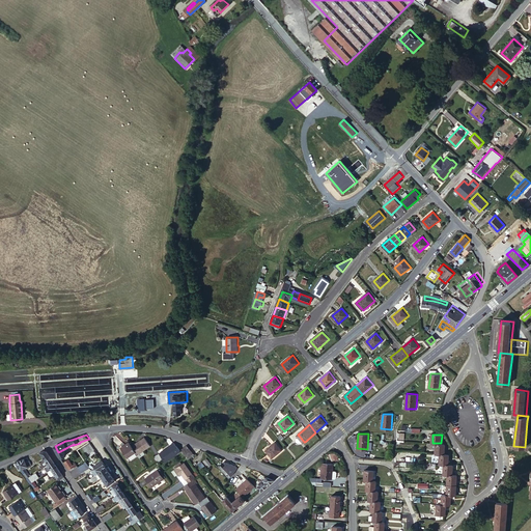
[(138,451),(139,453),(152,445),(146,437),(134,445),(138,451)]
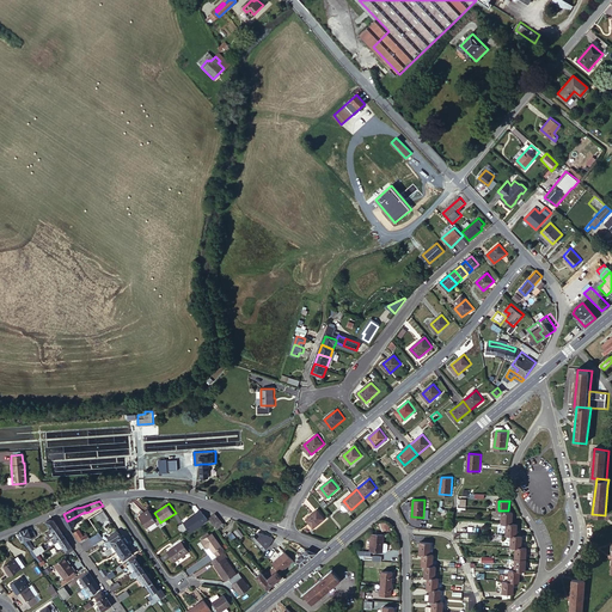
[(154,513),(151,508),(145,512),(146,514),(141,516),(148,527),(150,526),(158,520),(159,520),(154,513)]
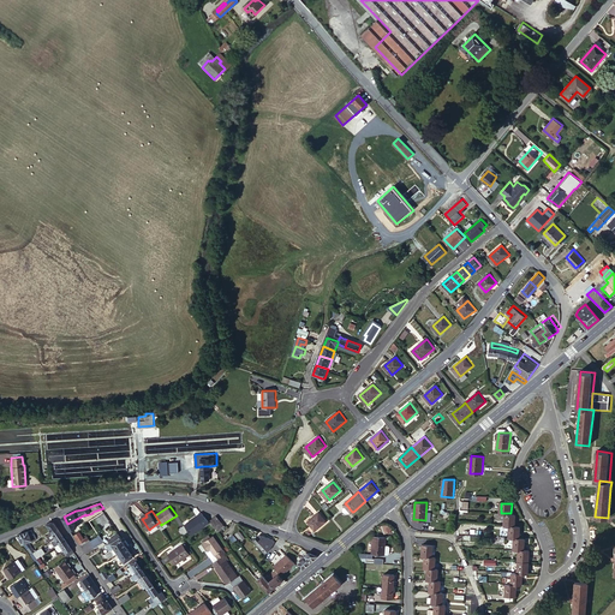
[(212,521),(203,512),(198,515),(199,515),(186,524),(191,530),(193,535),(213,521),(212,521)]
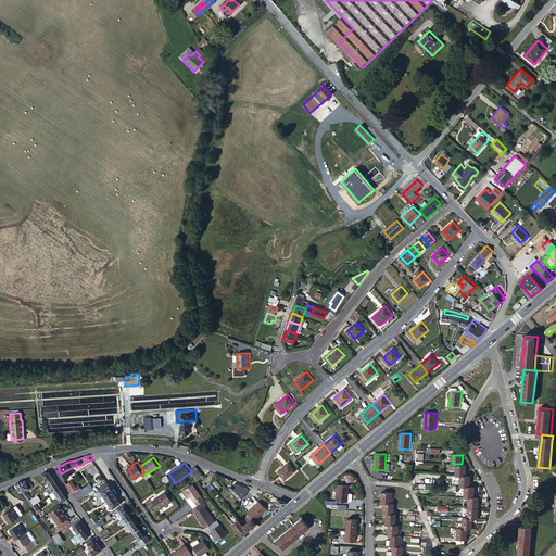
[(297,470),(289,463),(279,470),(286,479),(297,470)]
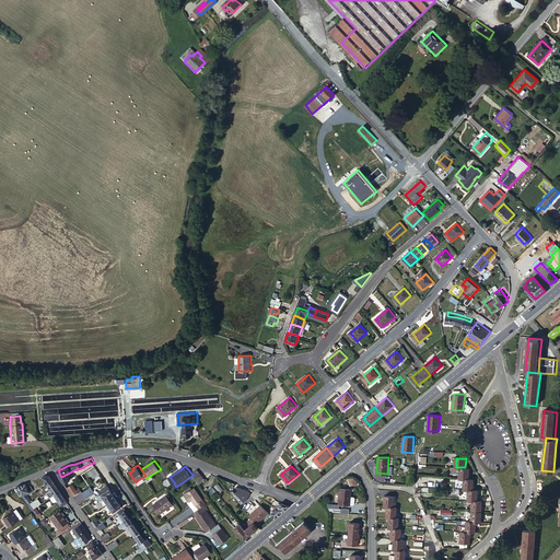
[(102,475),(96,467),(90,473),(94,480),(102,475)]
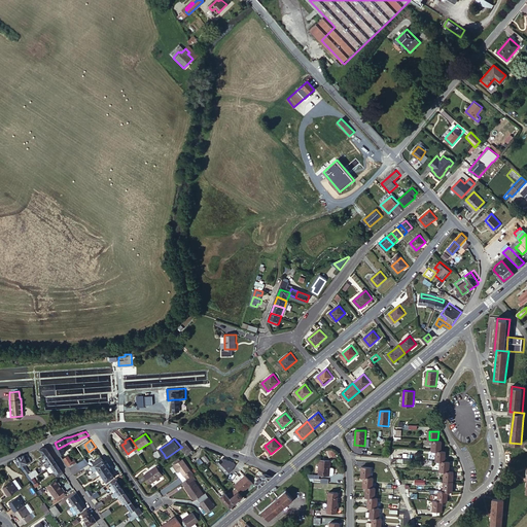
[(442,450),(443,441),(437,440),(433,440),(432,450),(437,450),(442,451),(442,450)]
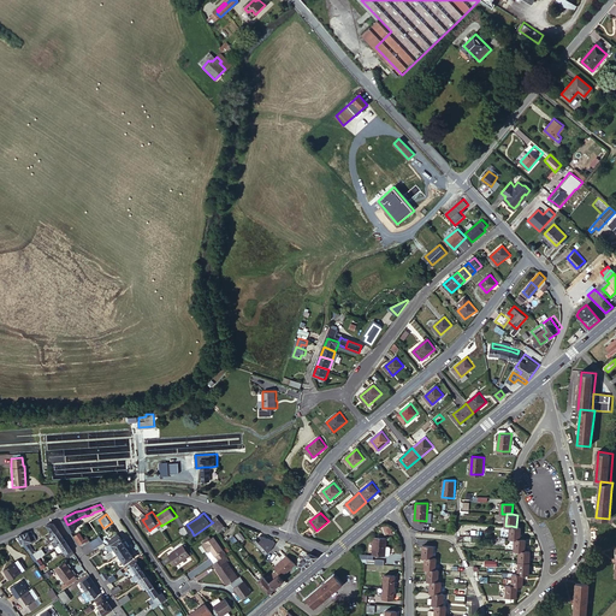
[(221,532),(229,526),(219,516),(212,522),(213,522),(221,532)]
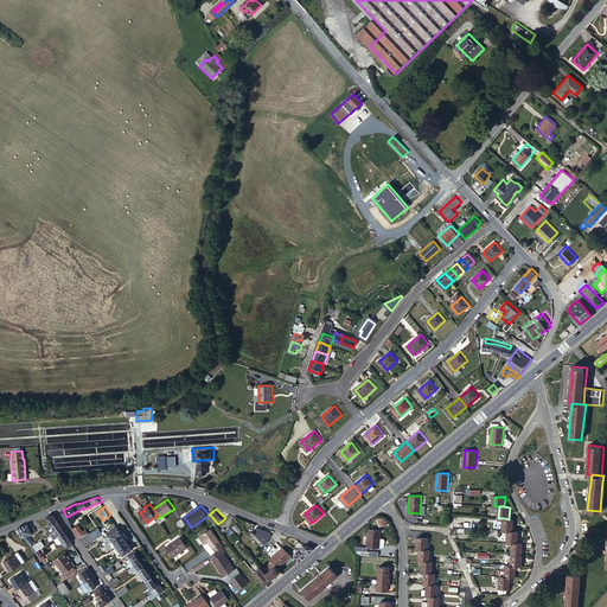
[(52,515),(48,517),(52,525),(58,522),(55,516),(52,515)]
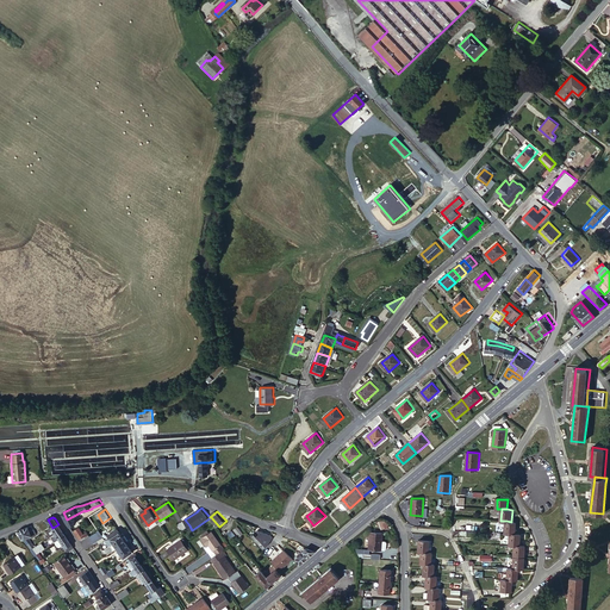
[(385,518),(378,521),(381,529),(388,527),(385,518)]
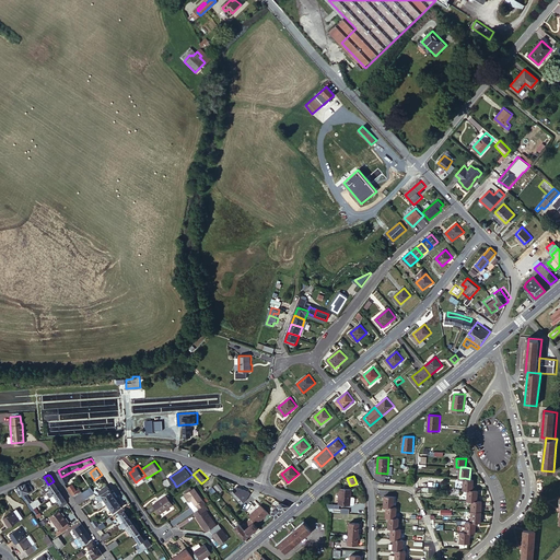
[(474,479),(469,478),(469,479),(465,478),(464,489),(468,489),(474,489),(474,479)]
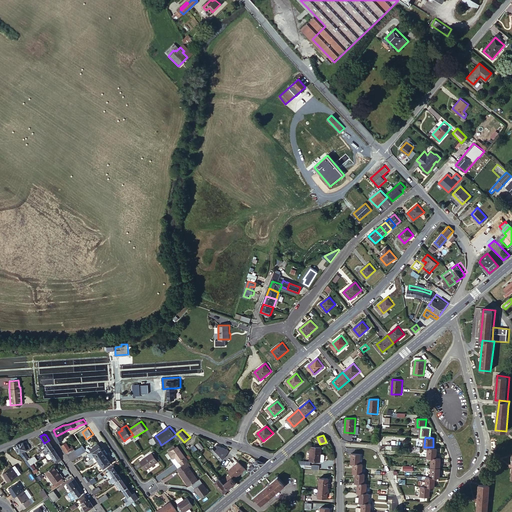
[(49,440),(44,443),(40,445),(43,450),(48,447),(53,445),(49,440)]
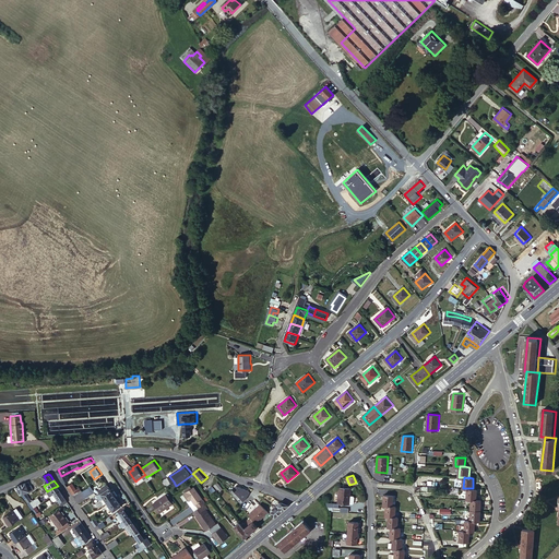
[(222,491),(225,488),(218,480),(215,484),(222,491)]
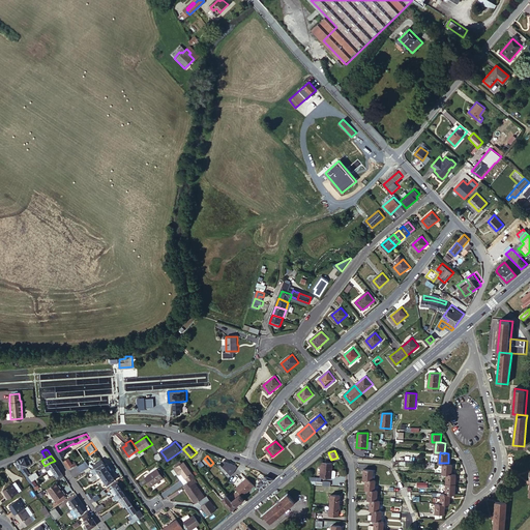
[(70,468),(75,466),(72,463),(69,457),(65,460),(70,468)]
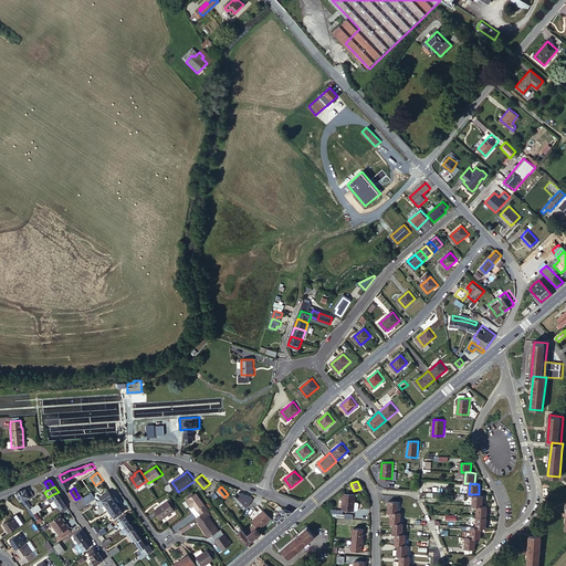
[(22,491),(27,499),(28,500),(31,498),(30,494),(27,489),(22,491)]
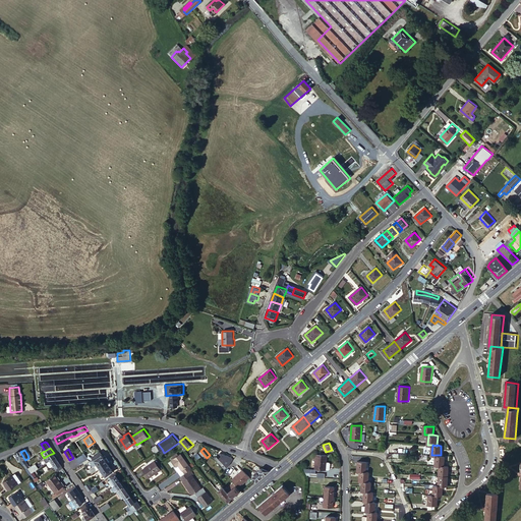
[(106,458),(101,451),(93,456),(94,458),(90,461),(94,466),(95,465),(98,463),(106,458)]
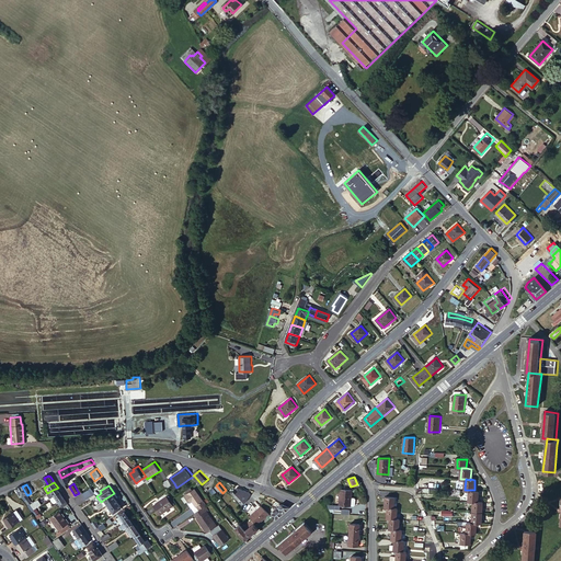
[(88,500),(95,494),(91,488),(90,488),(89,487),(82,492),(88,500)]
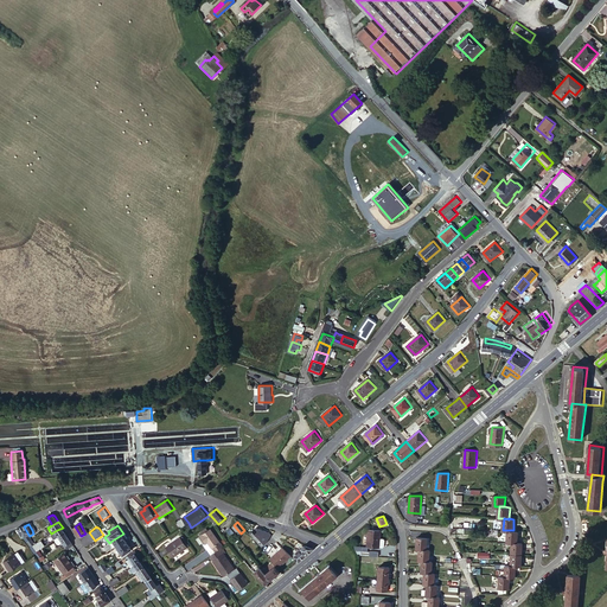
[(222,548),(224,547),(211,528),(202,535),(206,542),(205,543),(212,555),(222,548)]
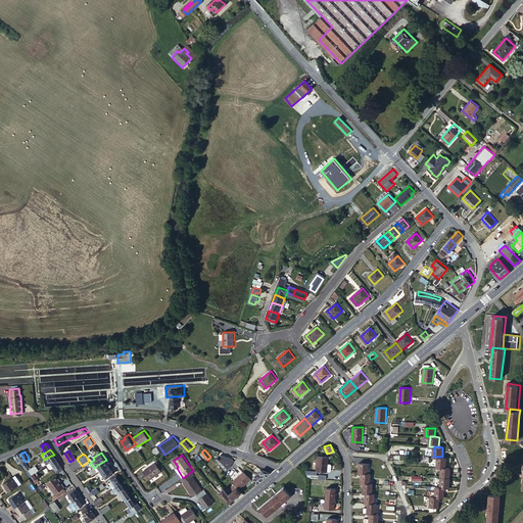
[(221,455),(217,458),(227,470),(230,467),(235,460),(233,459),(226,455),(223,457),(221,455)]
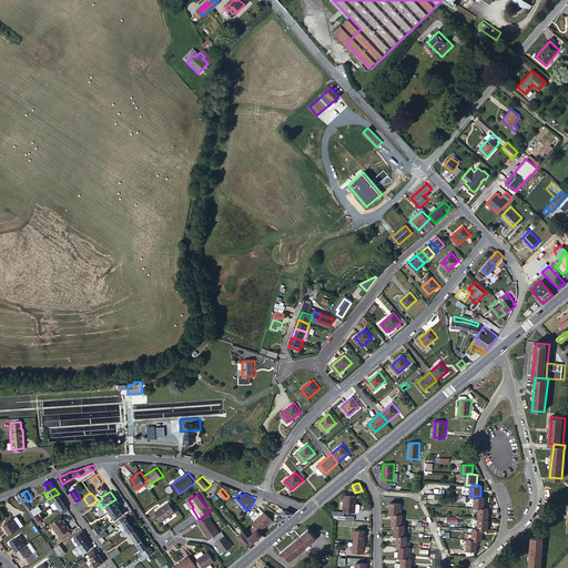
[(356,495),(346,494),(344,510),(355,511),(358,511),(359,510),(361,505),(359,503),(356,503),(356,495)]
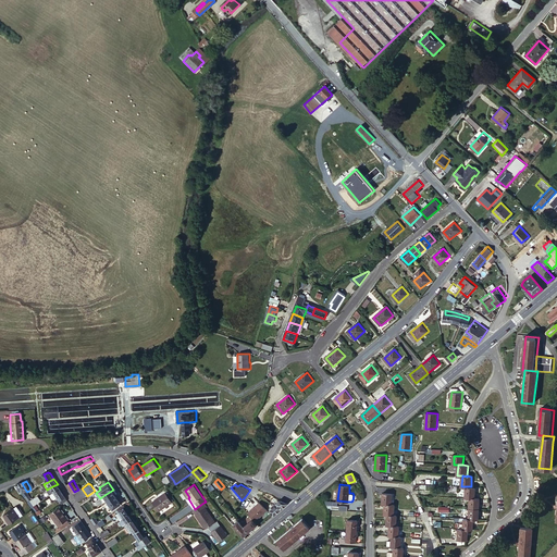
[(475,487),(471,486),(466,486),(465,497),(470,497),(474,497),(475,487)]
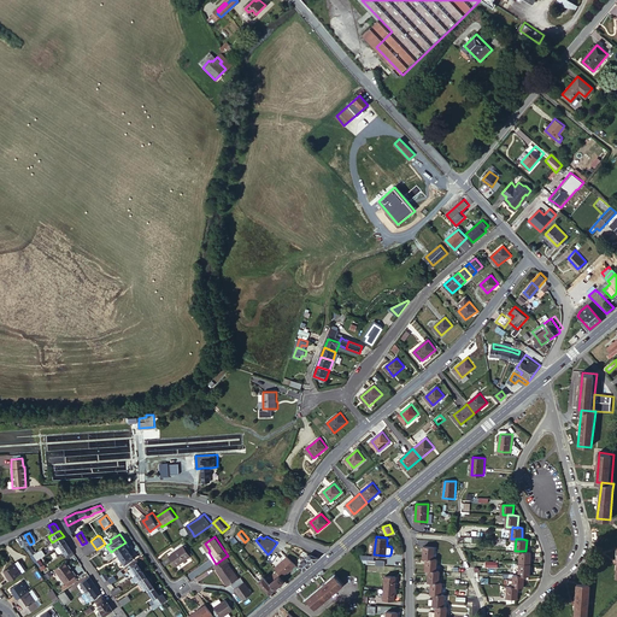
[(66,540),(60,545),(62,545),(65,550),(70,557),(75,553),(66,540)]
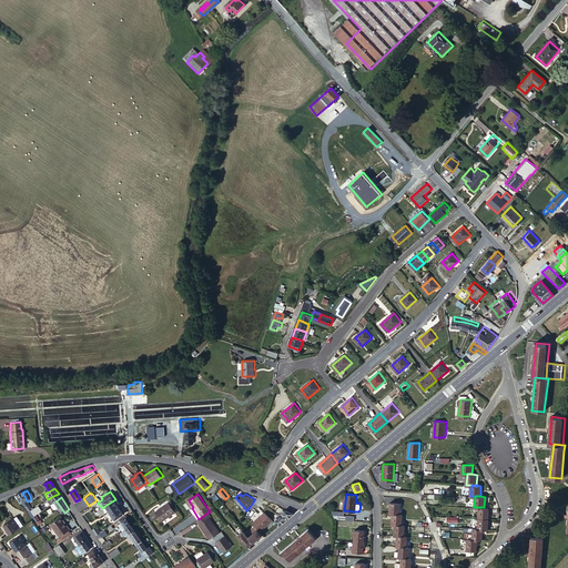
[(107,505),(110,510),(119,504),(115,499),(107,505)]
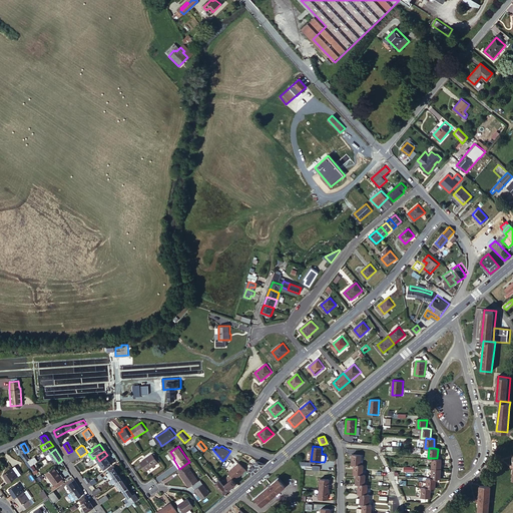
[(159,462),(154,453),(142,462),(147,470),(159,462)]
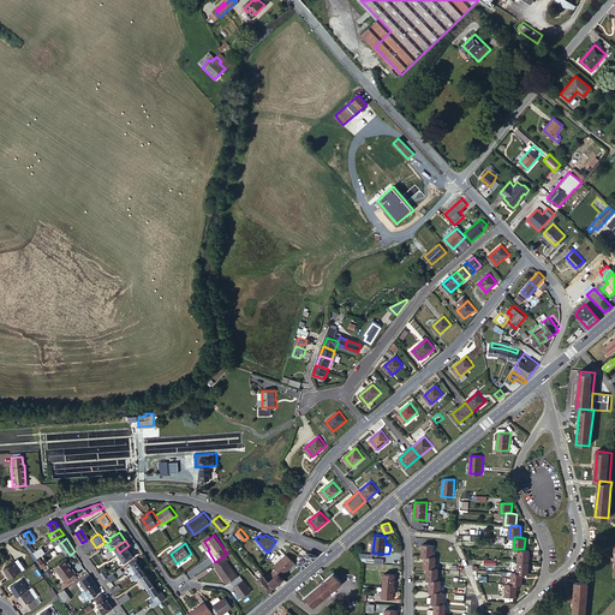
[(423,543),(422,555),(424,556),(433,556),(434,544),(423,543)]
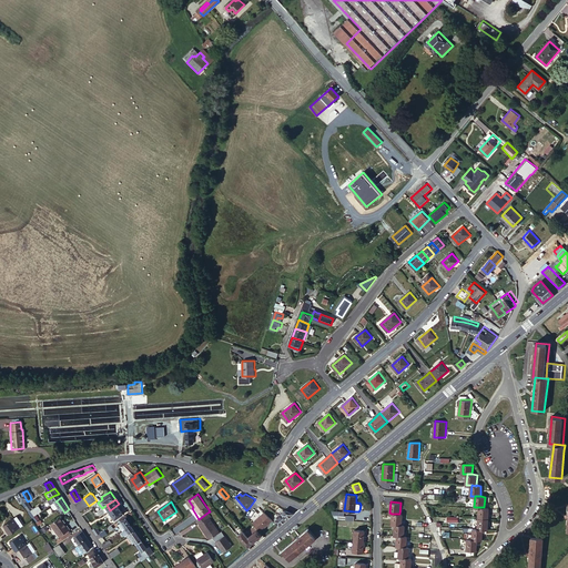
[(112,515),(122,508),(120,506),(119,504),(110,510),(112,515)]
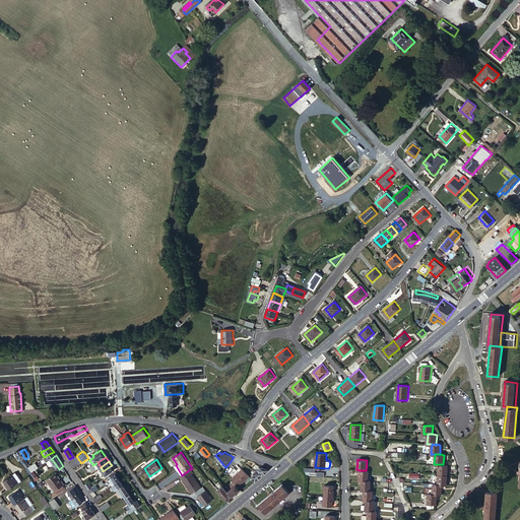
[(447,474),(447,465),(443,464),(439,464),(438,474),(447,474)]
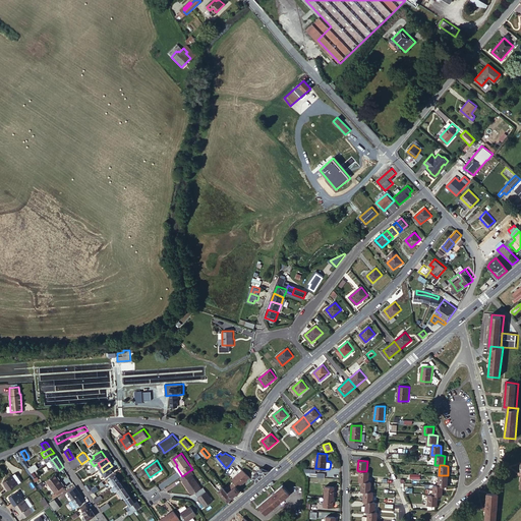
[(114,470),(112,466),(103,472),(106,476),(114,470)]
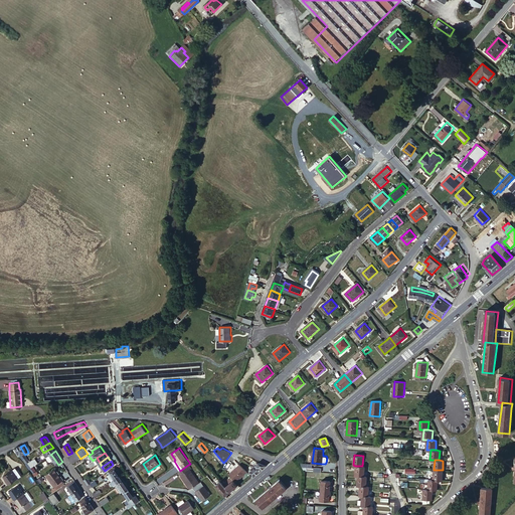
[(268,465),(260,461),(252,468),(253,469),(250,471),(254,475),(268,465)]
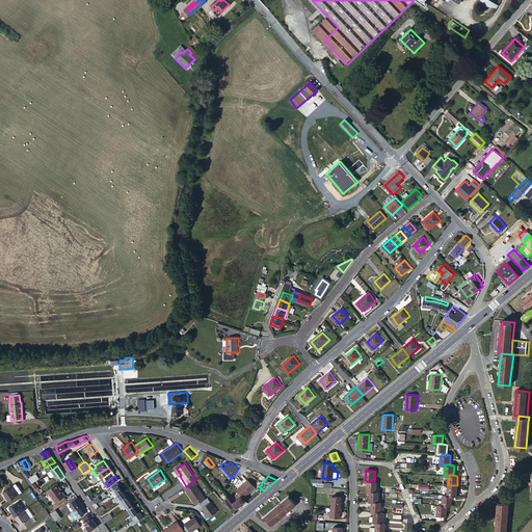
[(248,479),(238,488),(244,497),(257,486),(248,479)]
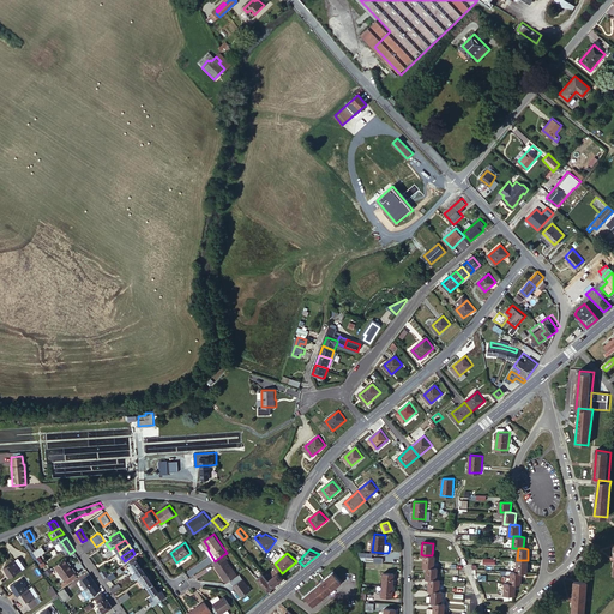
[(228,583),(240,575),(228,558),(227,559),(224,554),(215,561),(214,561),(228,583)]
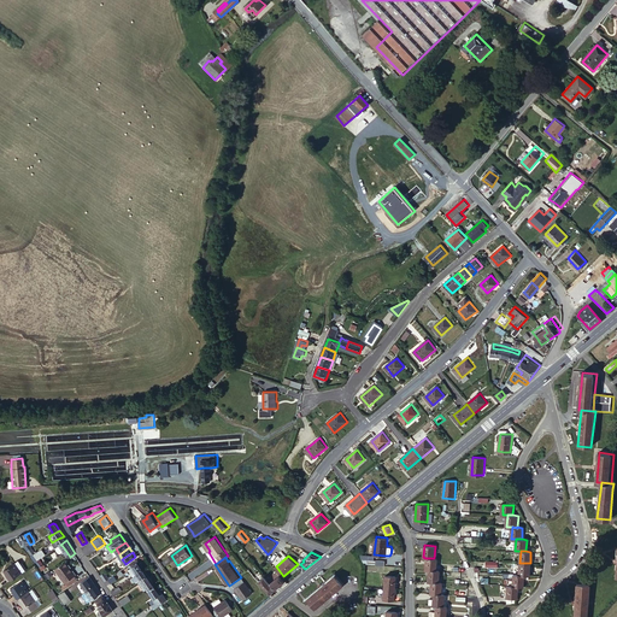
[(137,559),(131,563),(133,565),(133,566),(134,566),(131,569),(135,575),(137,574),(144,569),(145,568),(141,562),(140,563),(139,562),(140,560),(139,558),(137,559)]
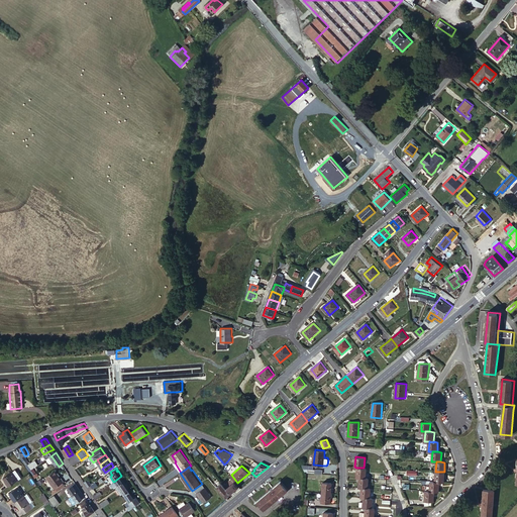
[(365,477),(366,468),(364,468),(356,468),(355,477),(358,477),(365,477)]
